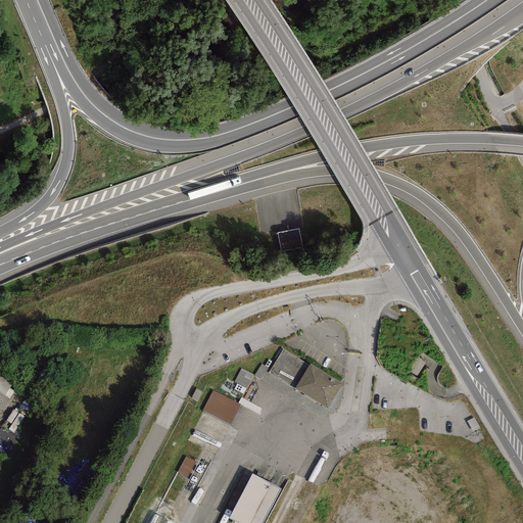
[(279,229),(281,249),(302,246),(300,226),(279,229)]
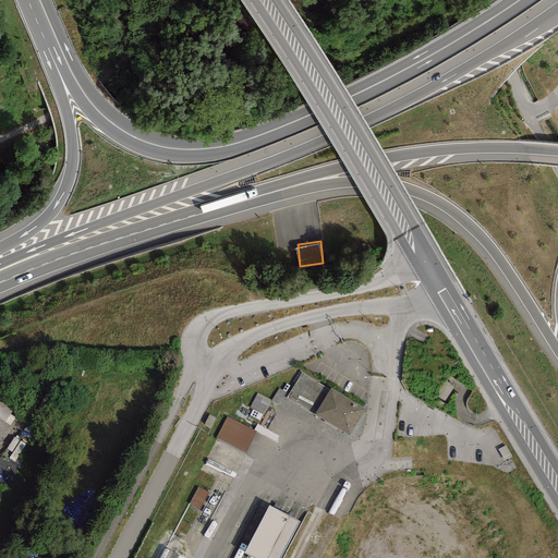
[(286,398),(314,414),(329,390),(301,373),(286,398)]
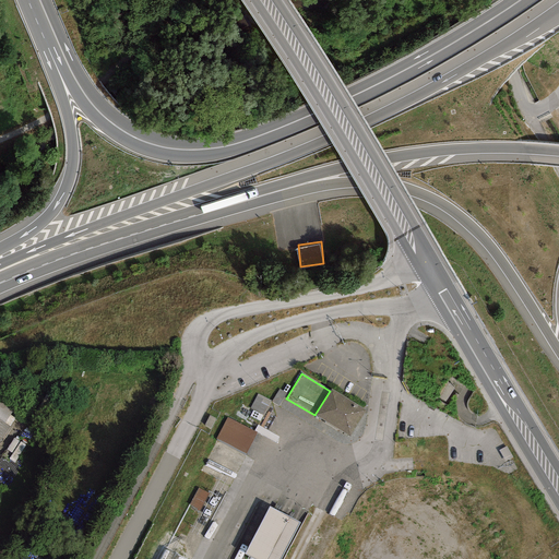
[(278,406),(286,393),(278,389),(271,402),(278,406)]
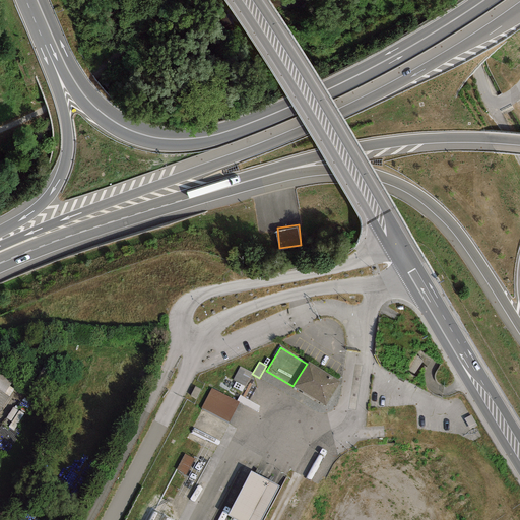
[(341,382),(308,362),(307,364),(293,386),(326,406),(341,382)]
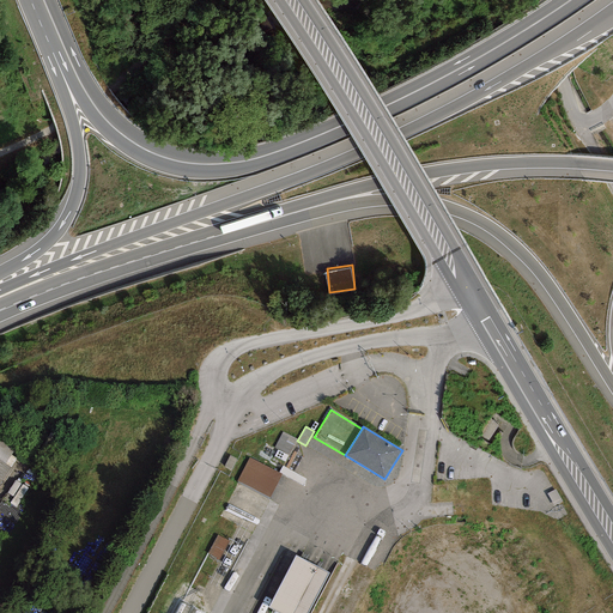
[(289,455),(297,439),(283,431),(274,447),(289,455)]
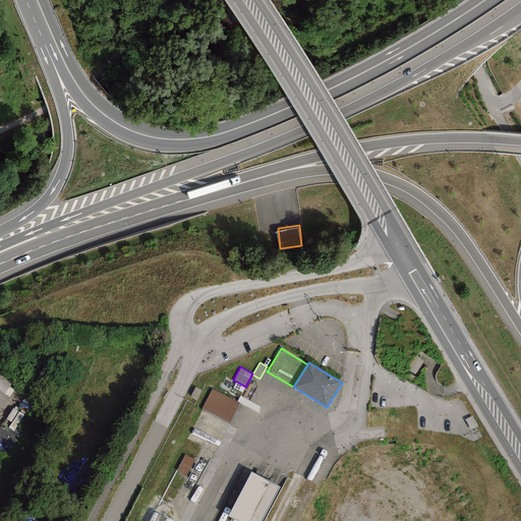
[(0,414),(10,398),(3,395),(12,381),(0,372),(0,414)]
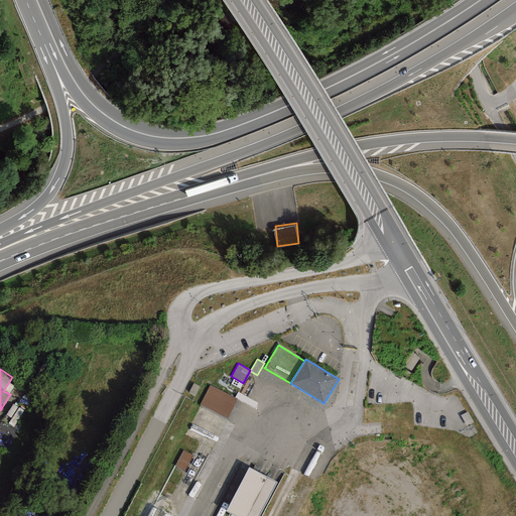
[(195,395),(199,386),(192,383),(188,392),(195,395)]
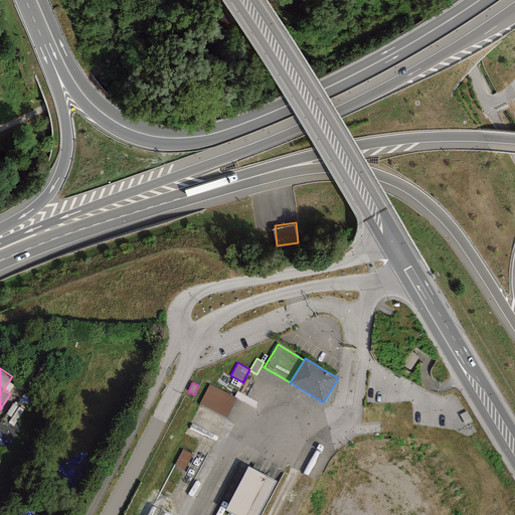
[(236,398),(209,384),(199,404),(226,417),(236,398)]
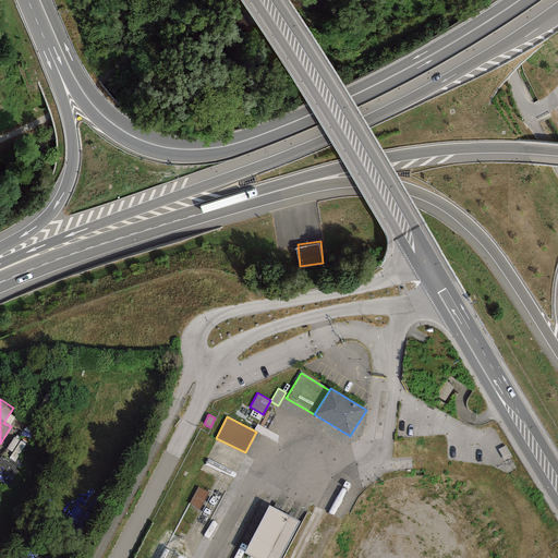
[(279,436),(257,424),(254,429),(276,441),(279,436)]
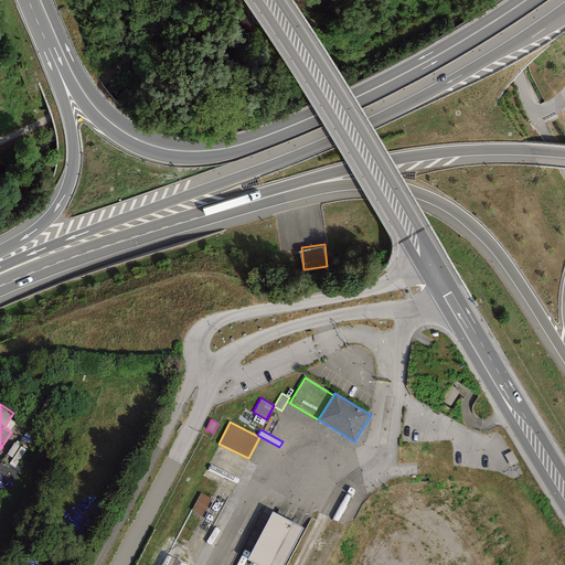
[(202,516),(211,498),(201,493),(191,512),(202,516)]
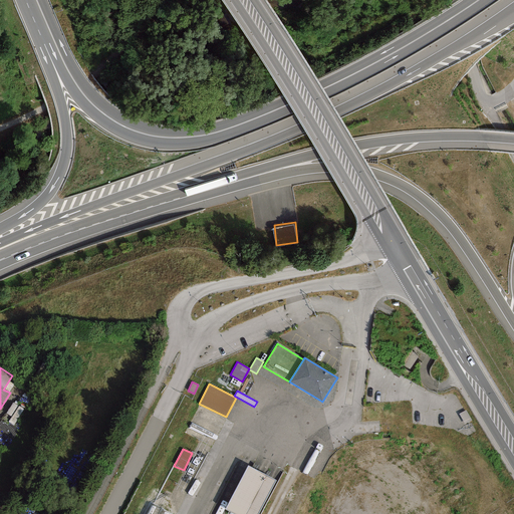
[(258,513),(276,480),(247,466),(225,509),(234,513),(258,513)]
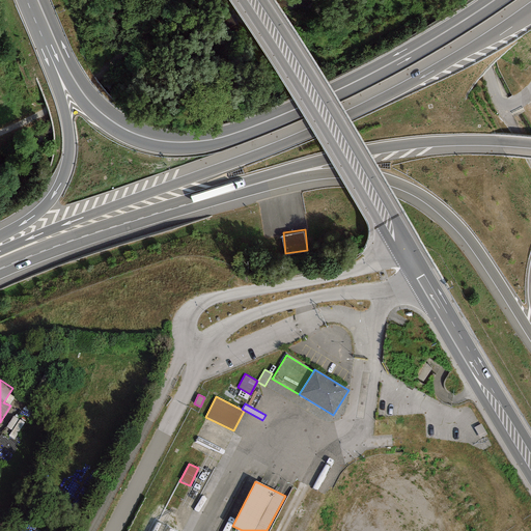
All buildings are outlined.
